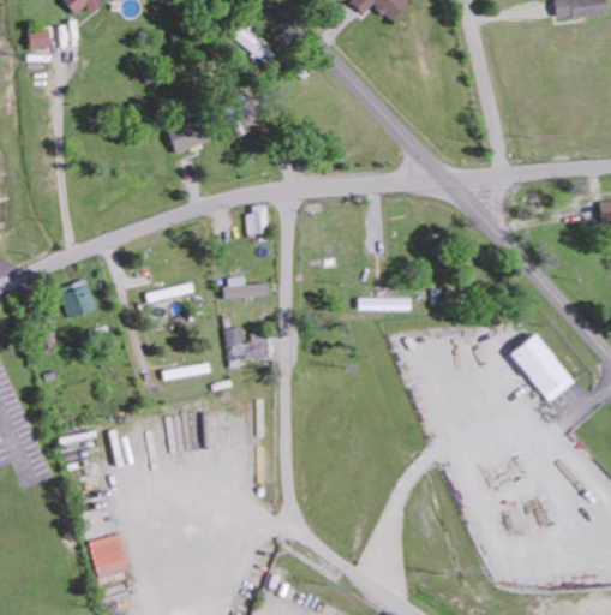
[(65,0),(73,15),(89,6),(91,11),(106,3),(103,0),(65,0)]
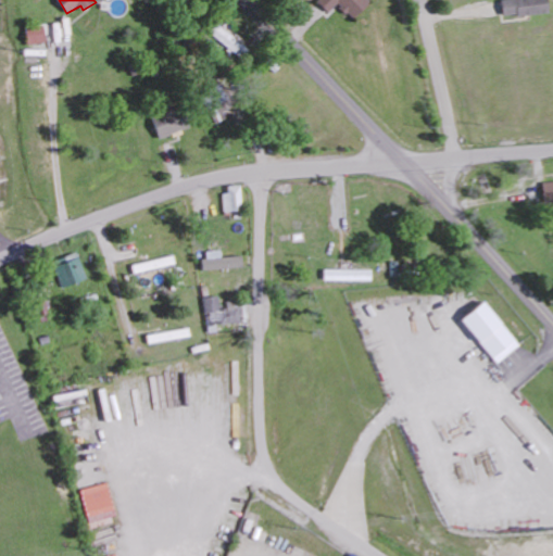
[(319,0),(318,2),(329,13),(339,3),(354,20),(372,1),(369,0),(319,0)]
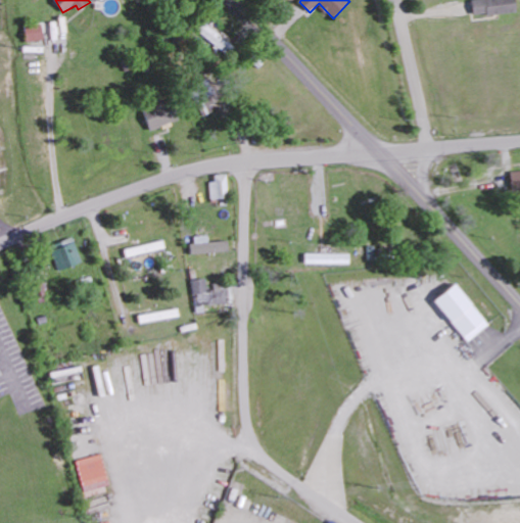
[(471,0),(472,15),(516,13),(515,0),(471,0)]
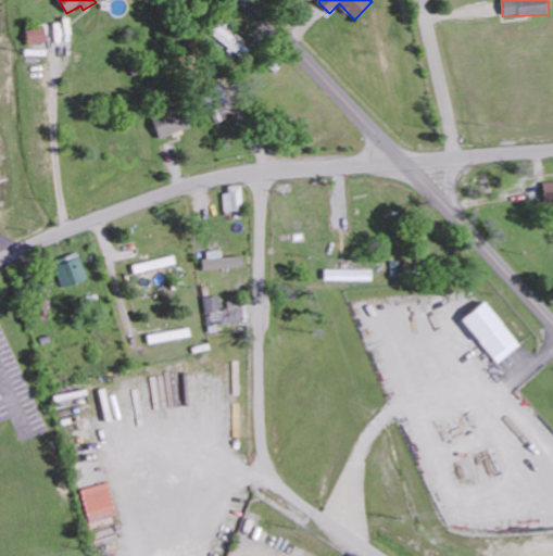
[(240,58),(248,47),(214,21),(205,32),(240,58)]
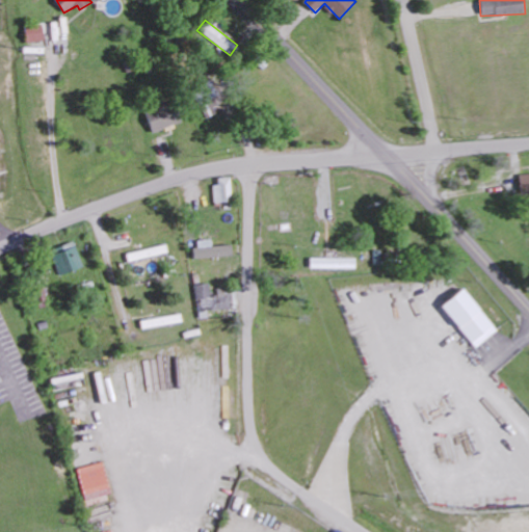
[(46,25),(25,26),(26,42),(47,42),(46,25)]
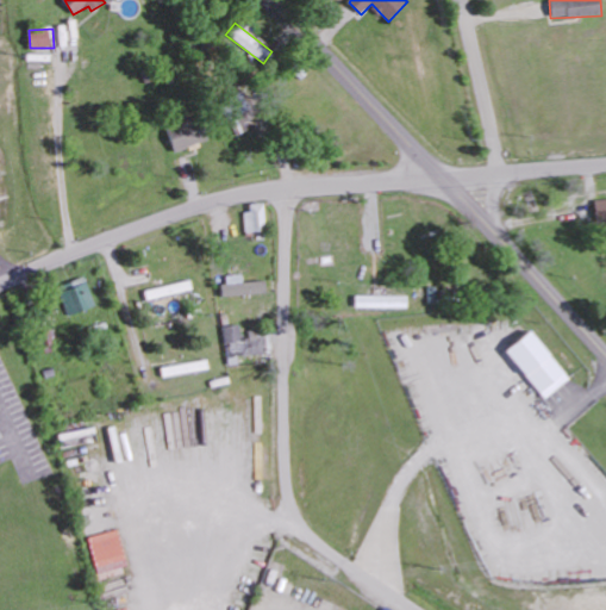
[(254,109),(243,92),(220,106),(230,123),(254,109)]
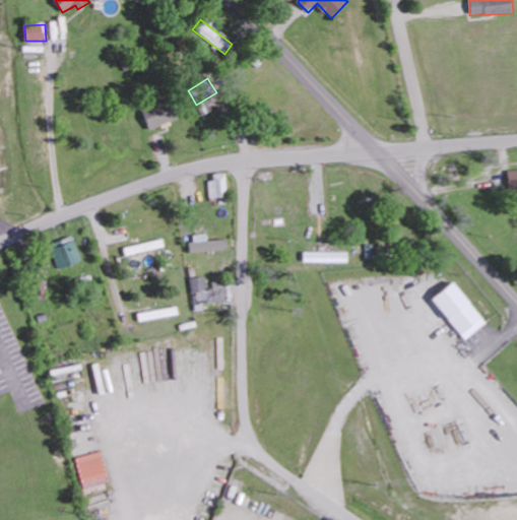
[(179,119),(171,100),(142,112),(149,131),(179,119)]
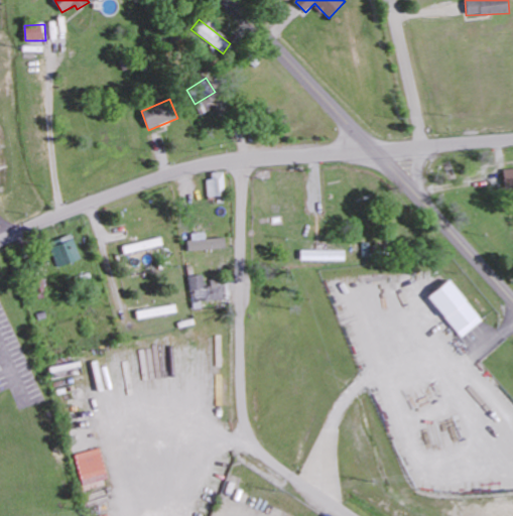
[(211,197),(228,197),(227,172),(210,172),(211,197)]
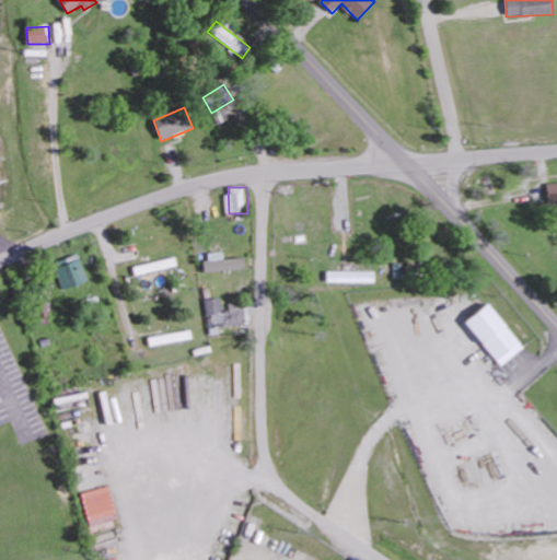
[(246,258),(222,259),(222,254),(206,254),(206,272),(247,271),(246,258)]
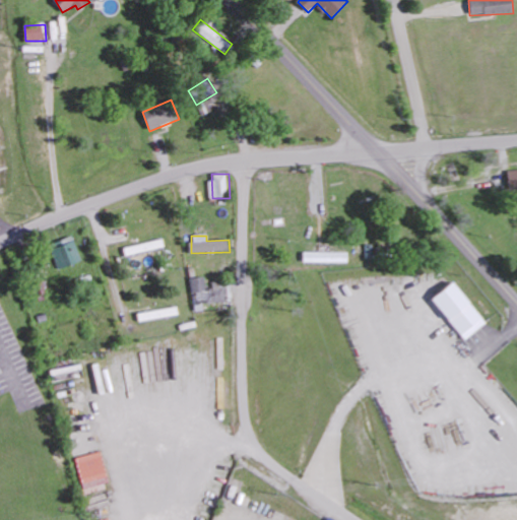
[(82,261),(76,241),(53,248),(59,269),(82,261)]
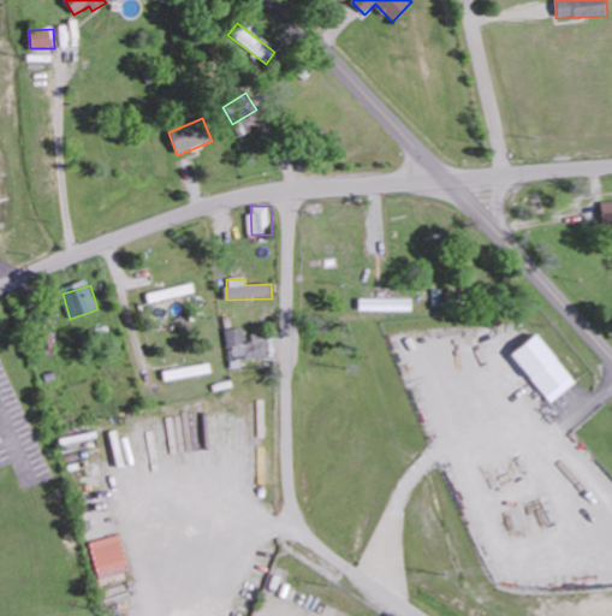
[(380,300),(361,298),(360,311),(410,312),(411,301),(390,300),(390,291),(380,291),(380,300)]
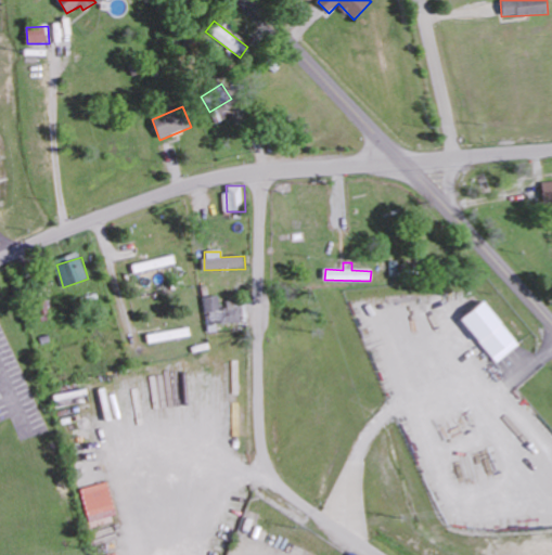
[(207,297),(208,324),(245,323),(244,301),(229,301),(229,309),(221,310),(220,296),(207,297)]
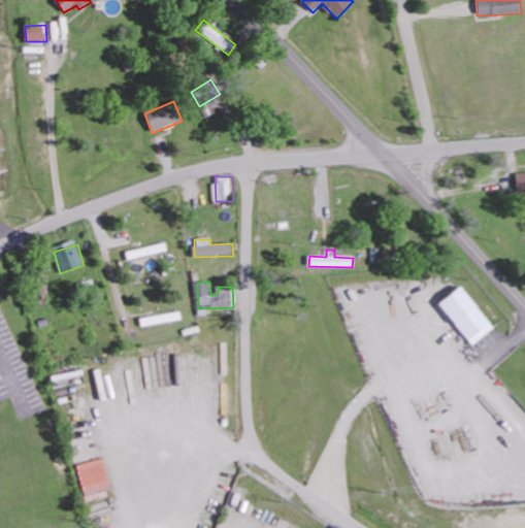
[(495,327),(457,286),(436,304),(473,347),(495,327)]
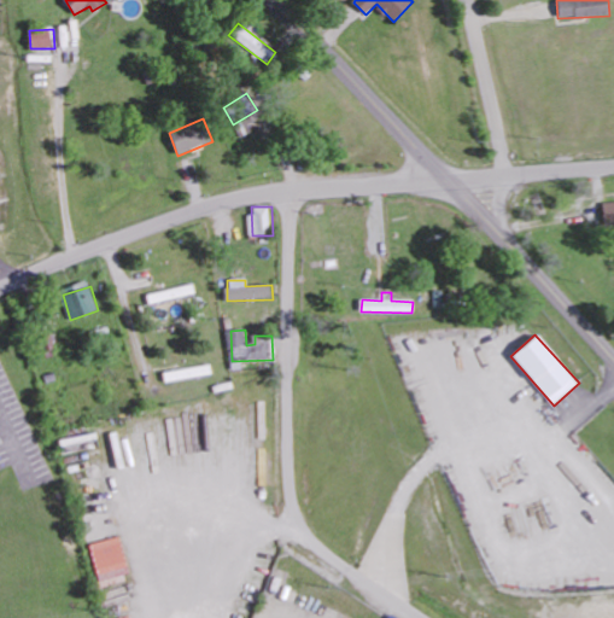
[(129,576),(126,538),(94,542),(99,579),(129,576)]
